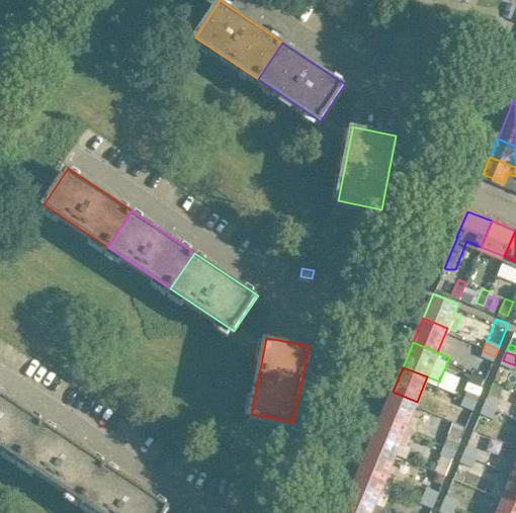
[(474,373),(470,378),(483,385),(486,378),(488,373),(476,368),(474,373)]
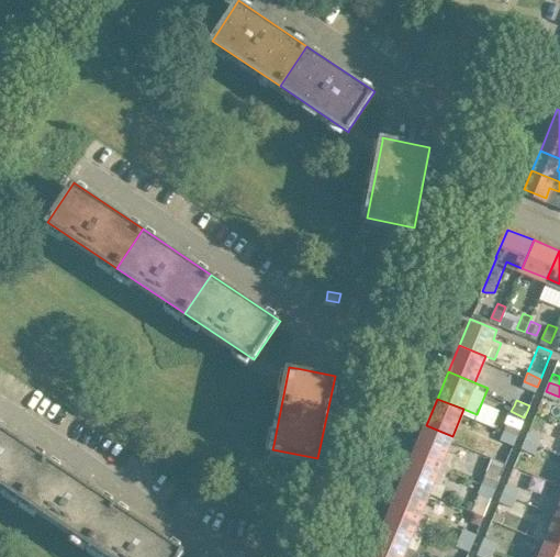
[(508,418),(505,426),(518,432),(522,423),(508,418)]
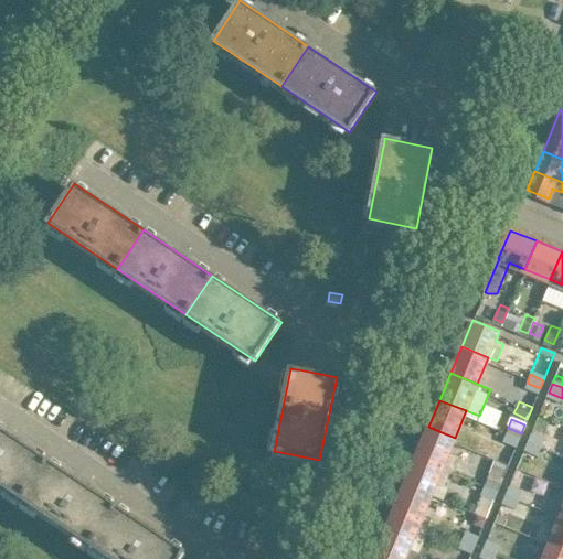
[(0,484),(22,498),(48,460),(0,427),(0,484)]
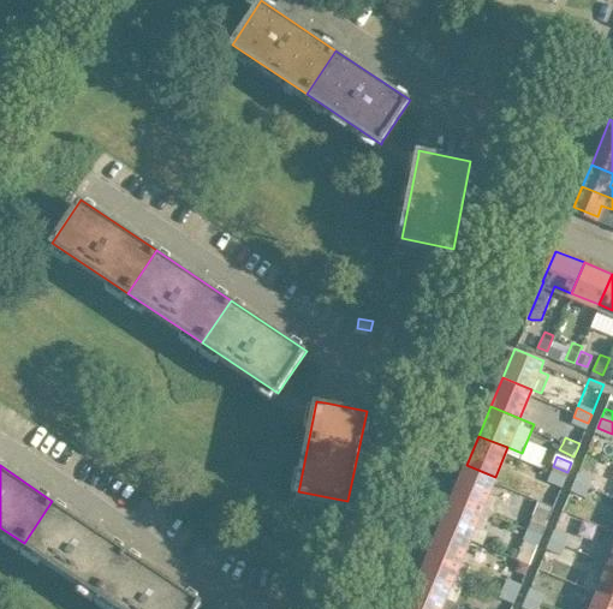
[(466,465),(454,494),(483,506),(493,509),(500,491),(491,488),(495,477),(466,465)]
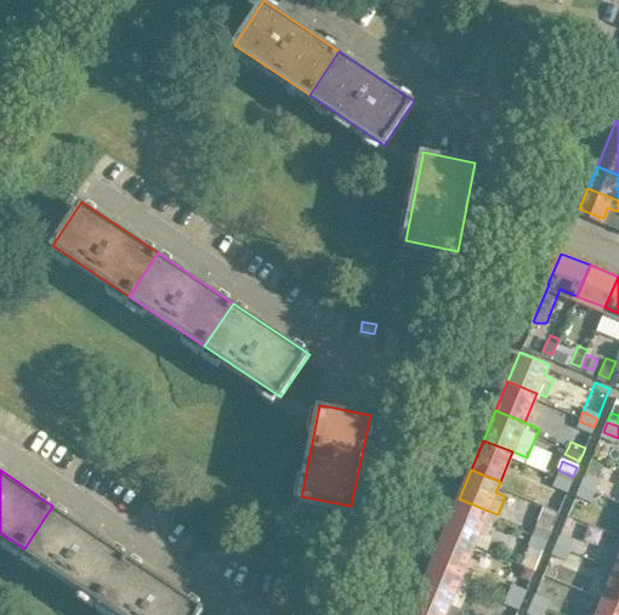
[(558,471),(554,480),(569,487),(573,477),(558,471)]
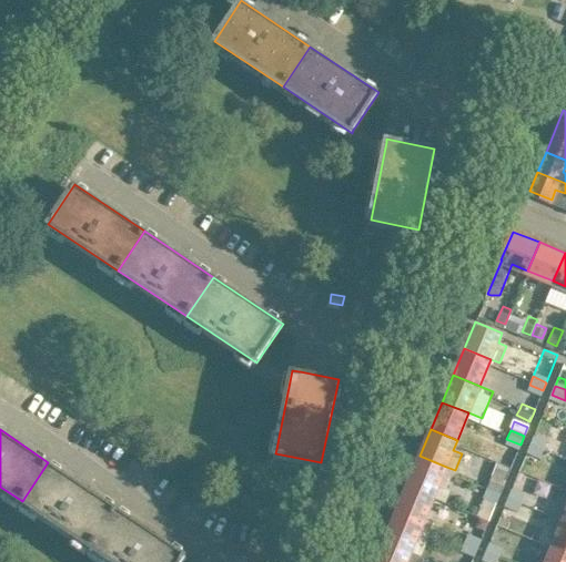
[(533,440),(546,446),(549,437),(536,431),(533,440)]
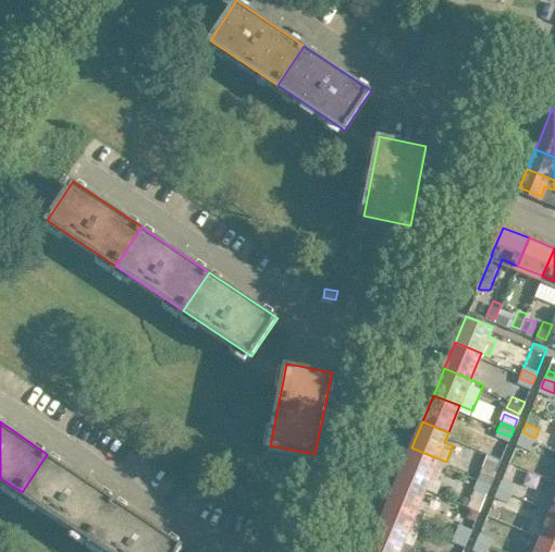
[(522,432),(519,440),(532,446),(535,438),(522,432)]
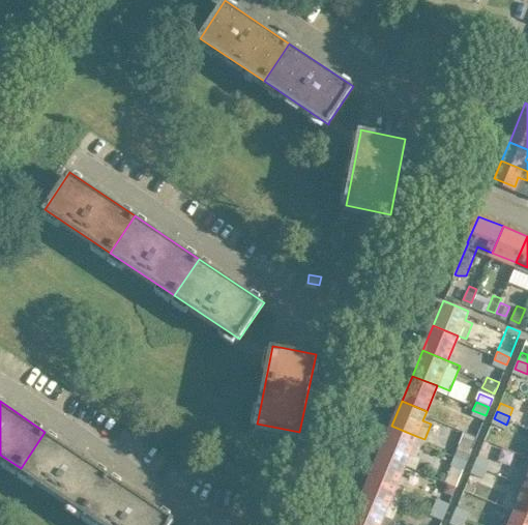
[(424,439),(416,436),(391,426),(381,450),(406,461),(411,448),(419,451),(424,439)]
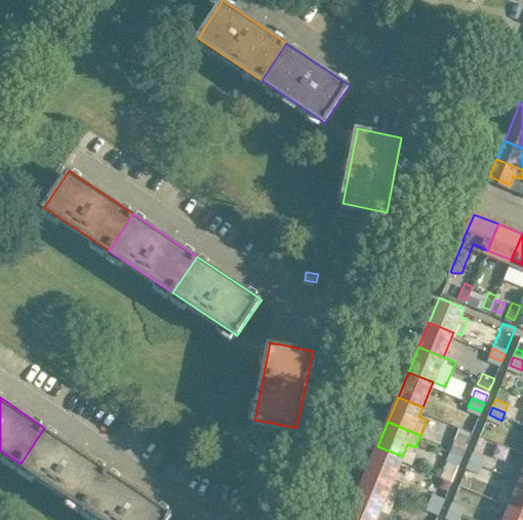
[(461,423),(456,434),(469,439),(474,428),(461,423)]
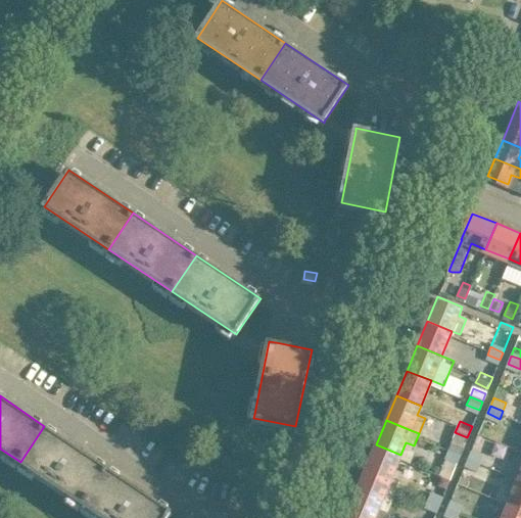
[(44,426),(20,462),(32,470),(84,505),(107,468),(44,426)]
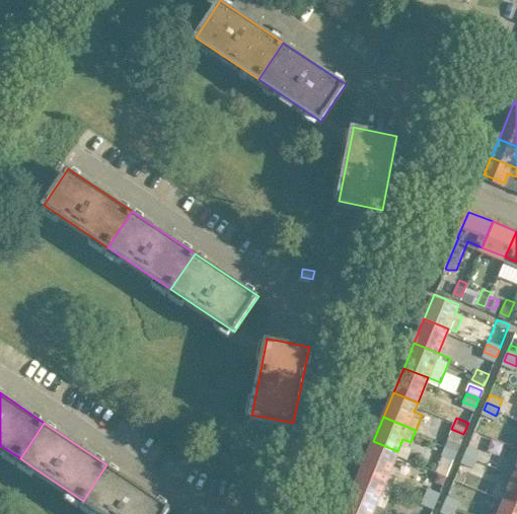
[(449,434),(446,443),(458,448),(461,439),(449,434)]
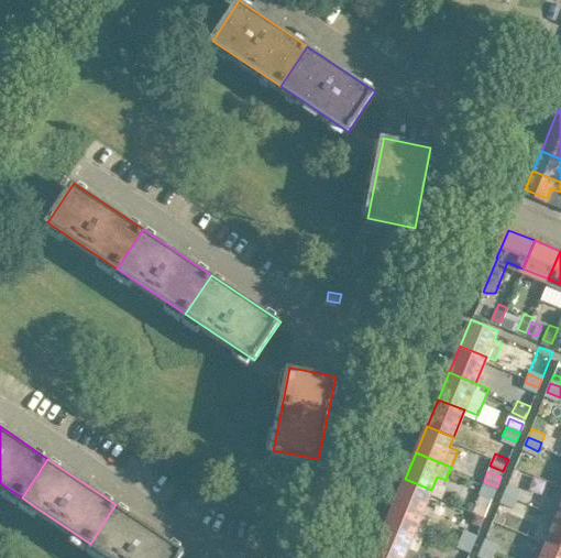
[(394,506),(420,517),(428,521),(436,503),(427,500),(431,490),(405,479),(394,506)]
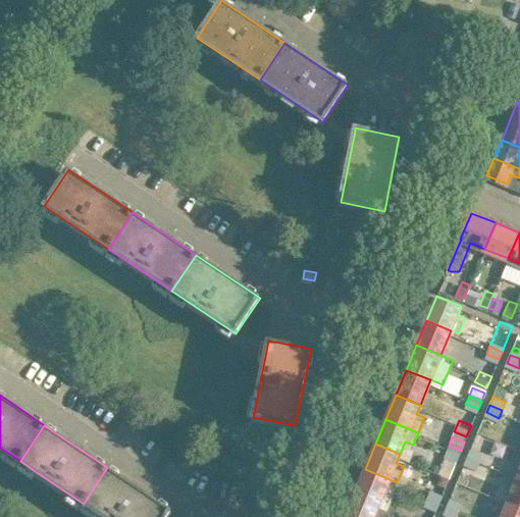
[(446,454),(438,470),(451,475),(457,459),(461,451),(449,446),(445,454),(446,454)]
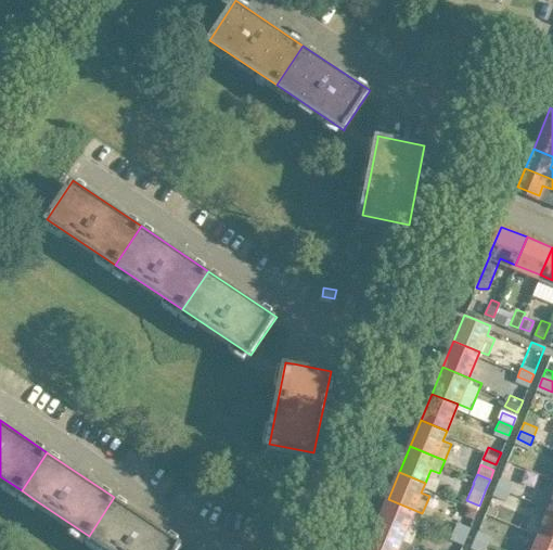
[(499,483),(512,488),(515,480),(502,474),(499,483)]
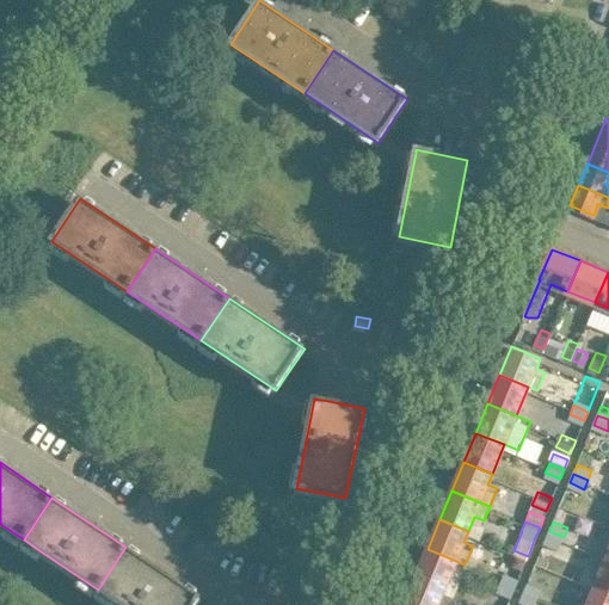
[(560,547),(564,537),(549,531),(546,539),(560,547)]
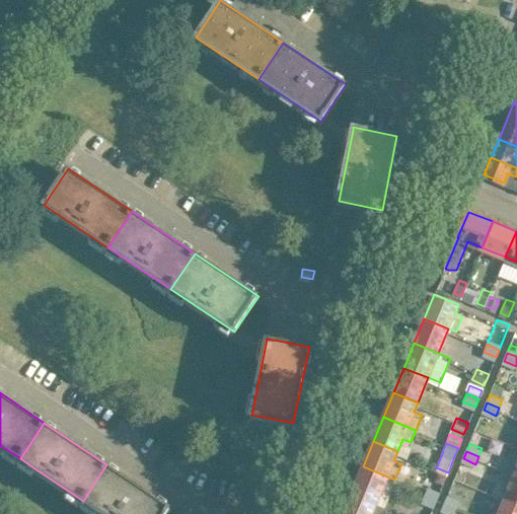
[(106,464),(83,501),(102,513),(165,513),(170,507),(106,464)]
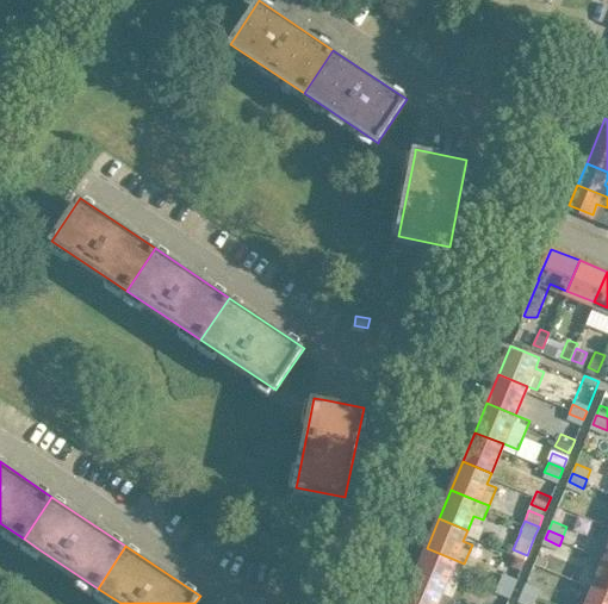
[(427,548),(415,577),(442,589),(456,560),(427,548)]
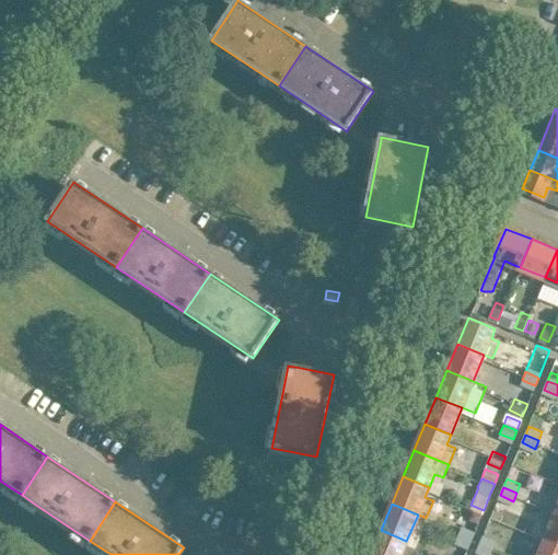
[(557,509),(550,507),(544,522),(550,525),(546,536),(557,541),(557,509)]
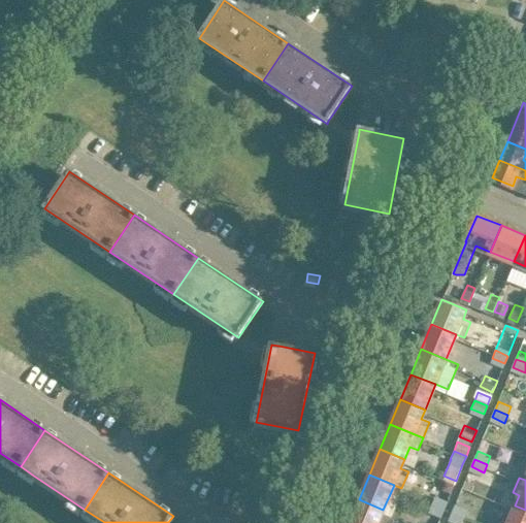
[(448,479),(446,483),(448,487),(452,489),(455,482),(448,479)]
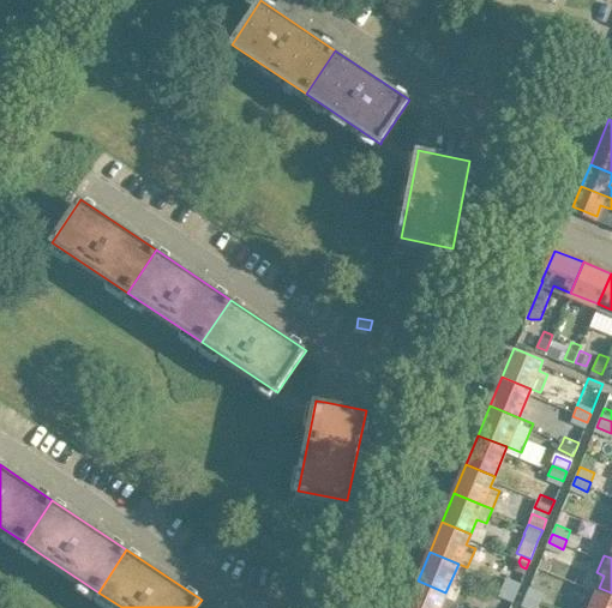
[(508,572),(503,582),(517,588),(522,578),(508,572)]
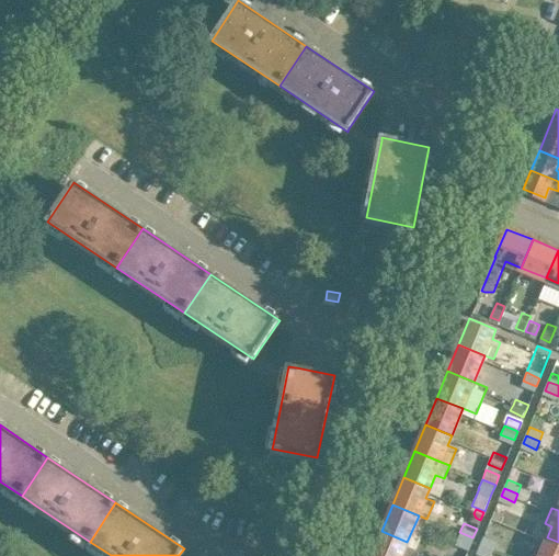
[(380,531),(369,555),(418,555),(421,547),(380,531)]
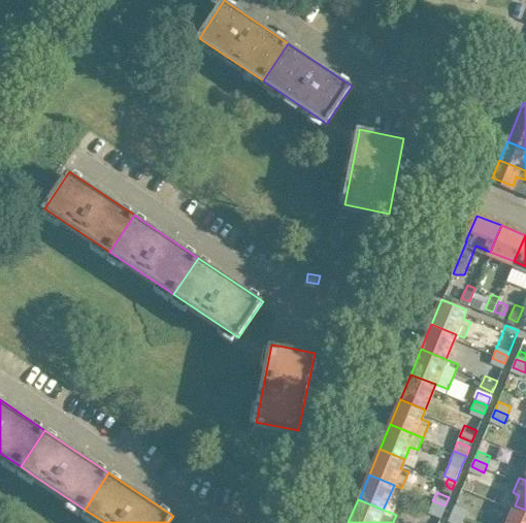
[(441,514),(445,505),(432,500),(429,509),(441,514)]
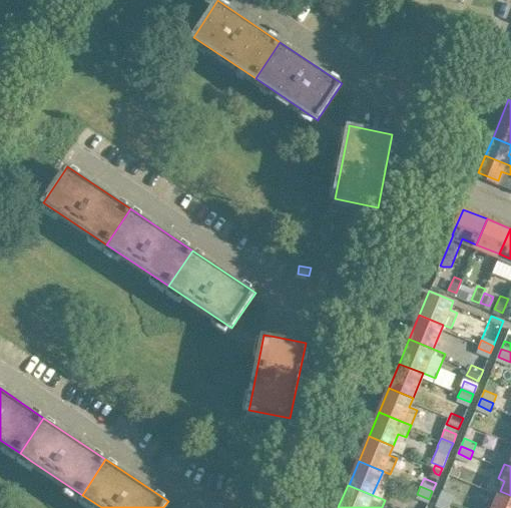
[(444,487),(441,495),(453,500),(456,492),(444,487)]
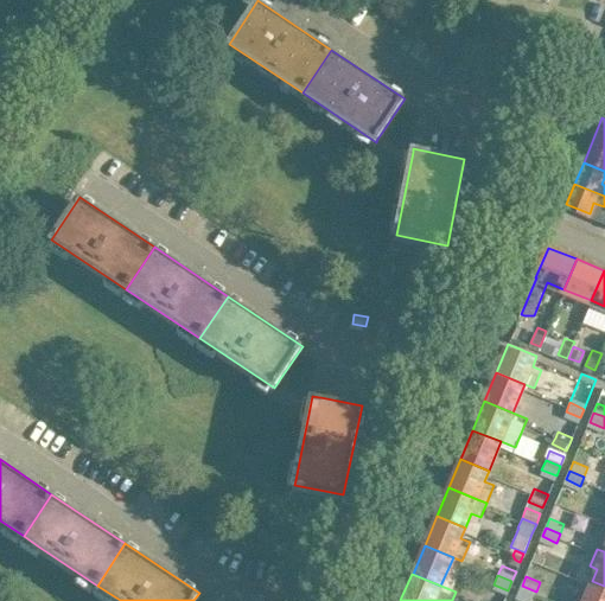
[(604,586),(592,581),(583,600),(604,600),(604,586)]
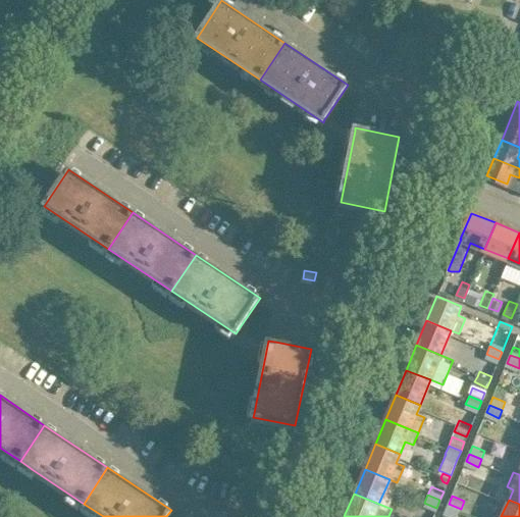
[(457,516),(461,509),(449,504),(445,512),(457,516)]
